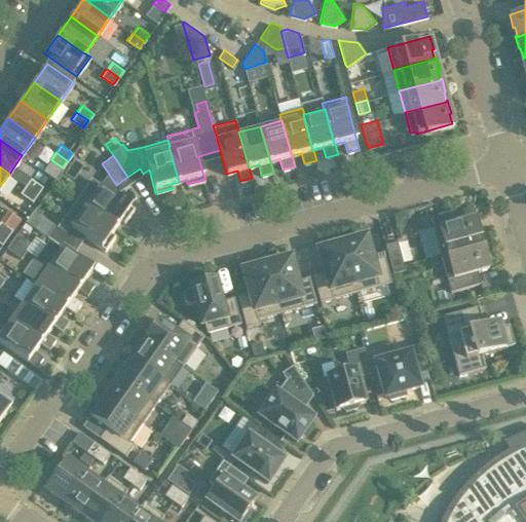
[(30,178),(25,185),(37,193),(42,186),(30,178)]
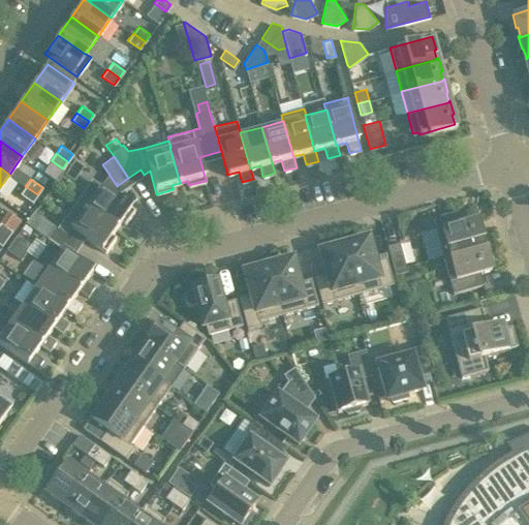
[(86,206),(116,227),(120,220),(124,223),(134,209),(100,185),(91,179),(76,199),(86,206)]
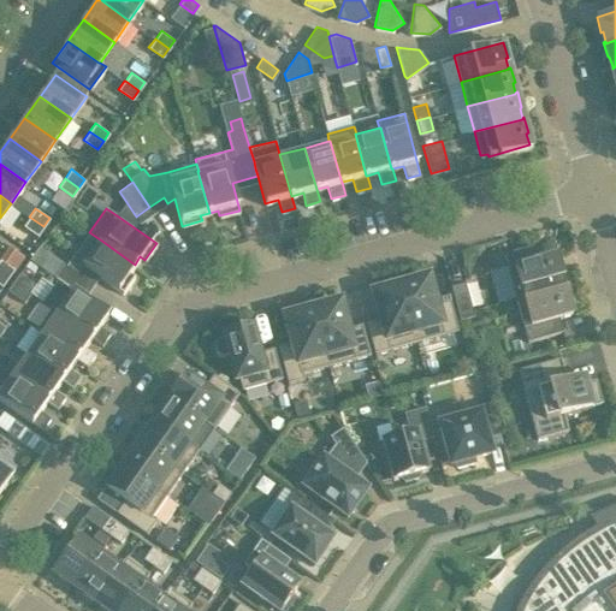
[(37,235),(43,226),(29,217),(23,225),(37,235)]
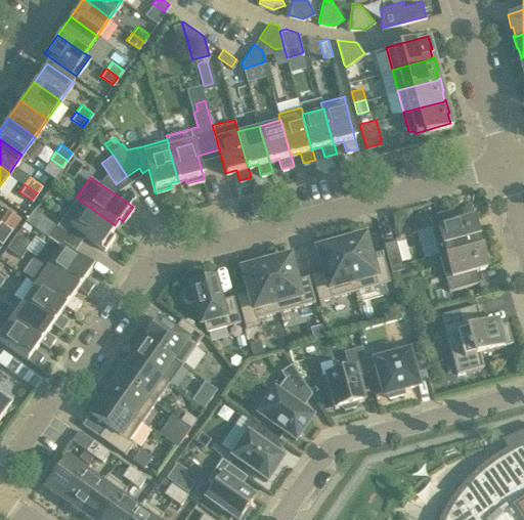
[(60,246),(66,249),(79,230),(104,249),(114,234),(111,231),(115,225),(85,204),(76,198),(56,225),(53,222),(45,234),(60,246)]
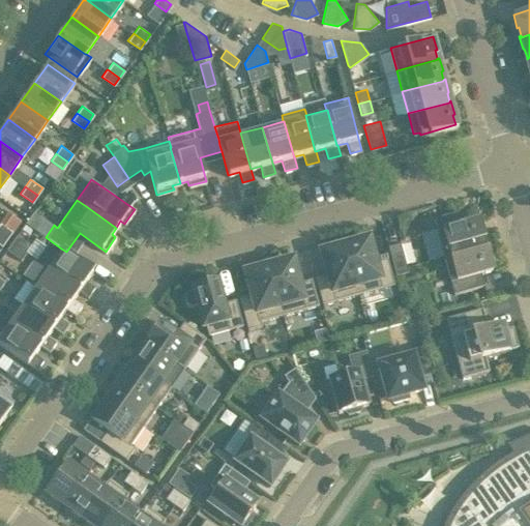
[(433,216),(443,255),(484,243),(480,229),(479,229),(476,220),(463,223),(459,209),(433,216)]
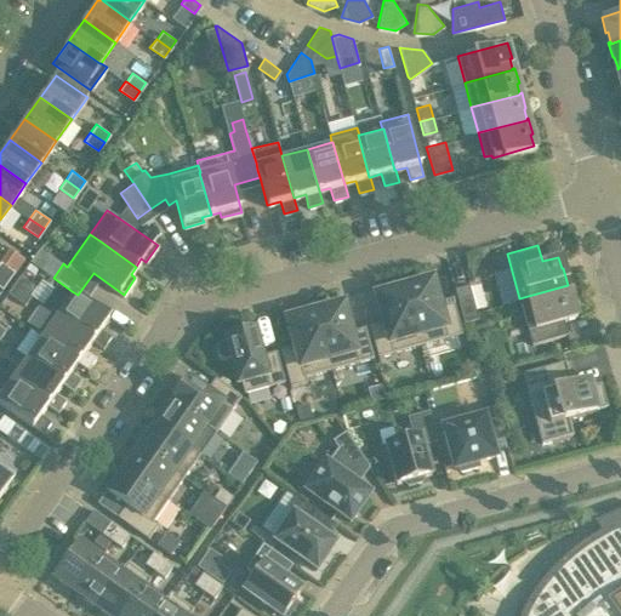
[(0,260),(0,273),(7,279),(13,271),(0,260)]
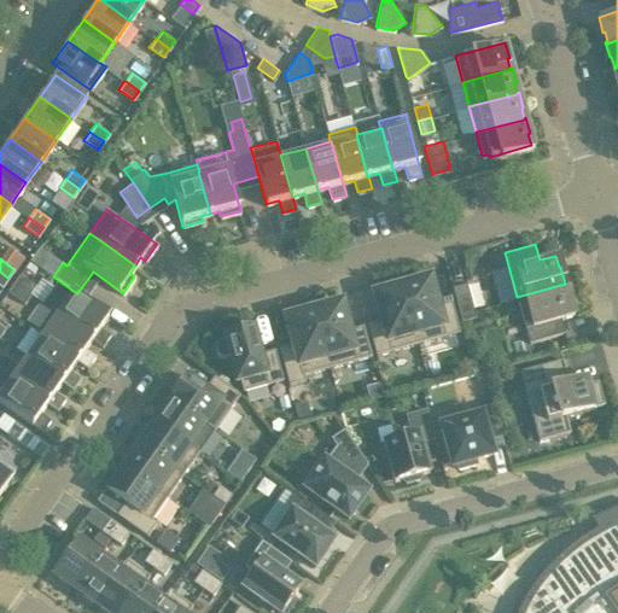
[(19,273),(13,281),(29,292),(29,291),(35,296),(41,289),(19,273)]
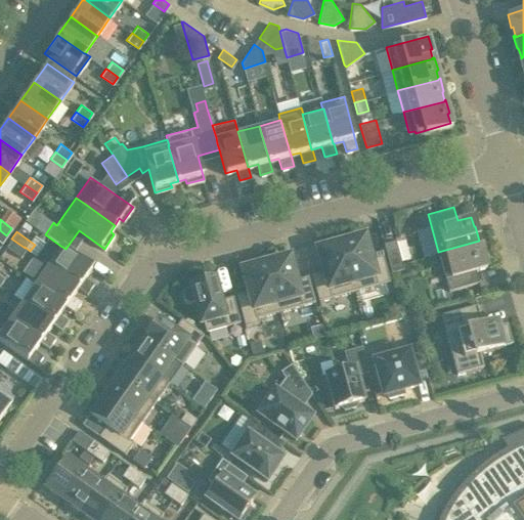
[(341,241),(354,290),(390,280),(383,254),(370,258),(364,233),(341,241)]
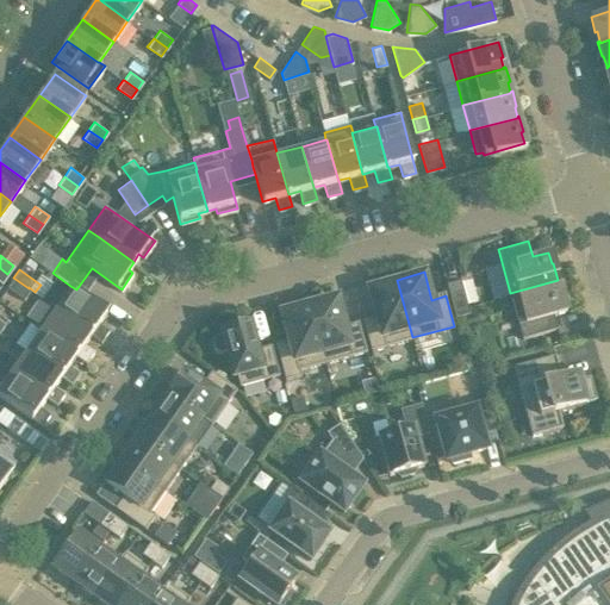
[(29,288),(13,278),(7,286),(23,298),(30,289),(29,288)]
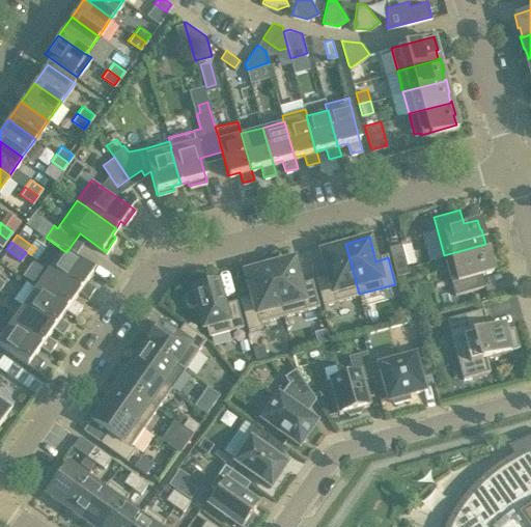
[(396,275),(409,271),(400,242),(388,246),(396,275)]
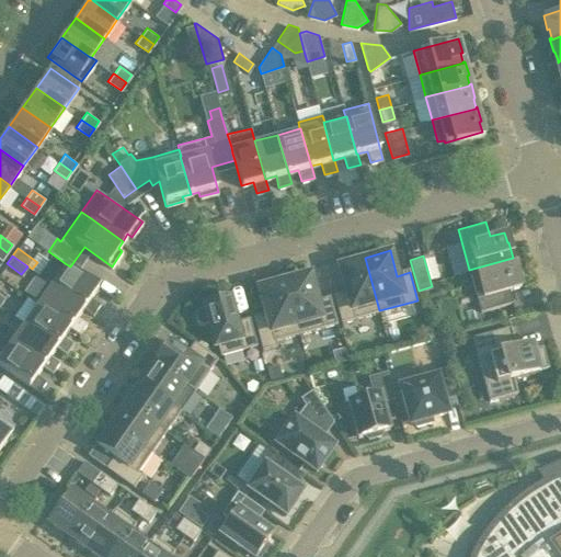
[(341,320),(379,310),(365,258),(340,264),(346,290),(333,293),(341,320)]
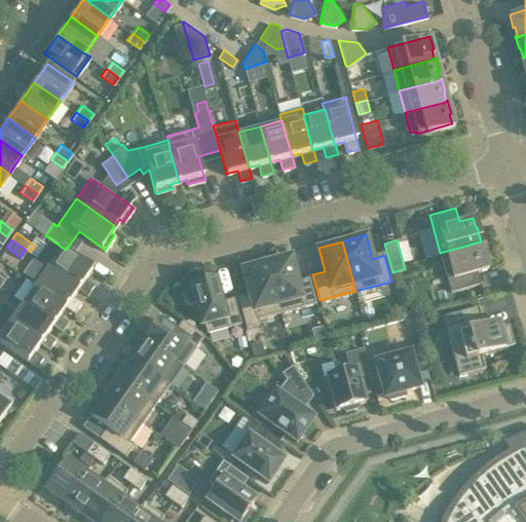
[(485,257),(481,241),(440,253),(450,290),(480,282),(477,269),(486,267),(484,257),(485,257)]
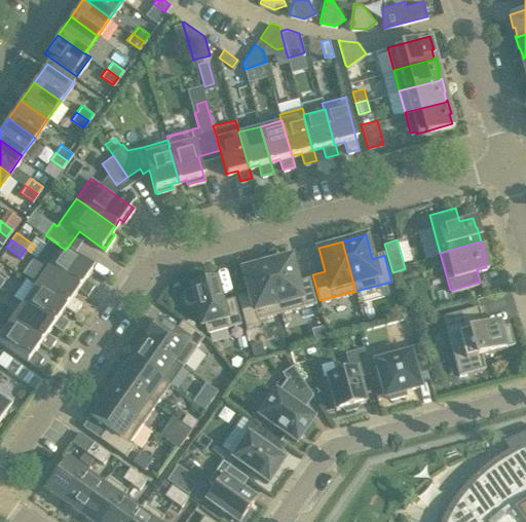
[(91,268),(66,250),(61,247),(48,265),(47,265),(78,287),(78,288),(86,294),(94,284),(85,277),(91,268)]
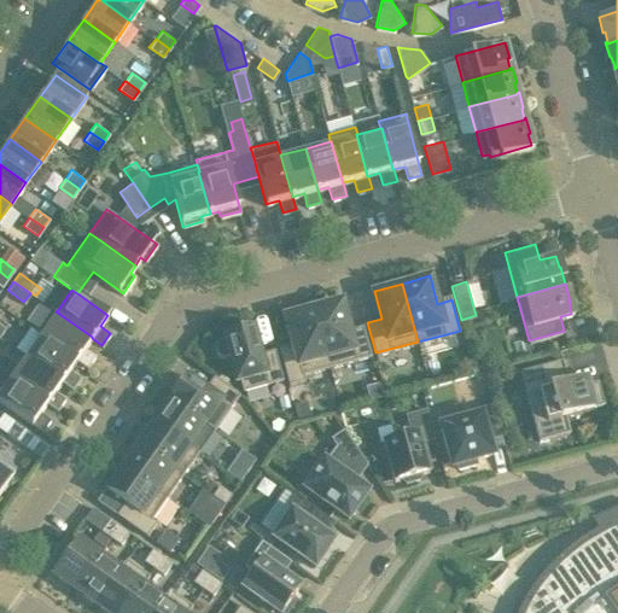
[(340,299),(313,308),(330,366),(371,355),(362,323),(349,328),(340,299)]
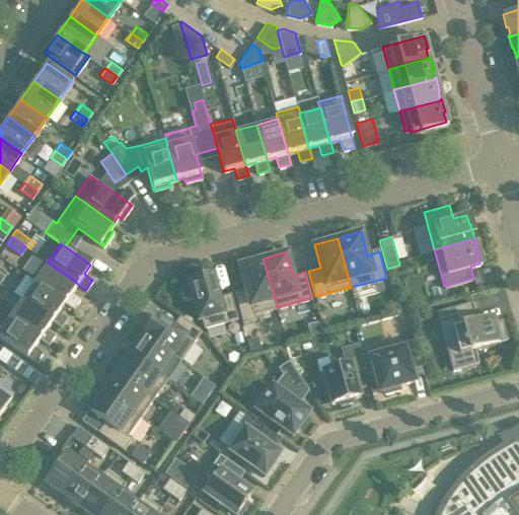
[(29,277),(34,281),(34,280),(64,301),(73,307),(80,298),(71,292),(77,284),(77,283),(47,262),(48,262),(43,258),(29,277)]
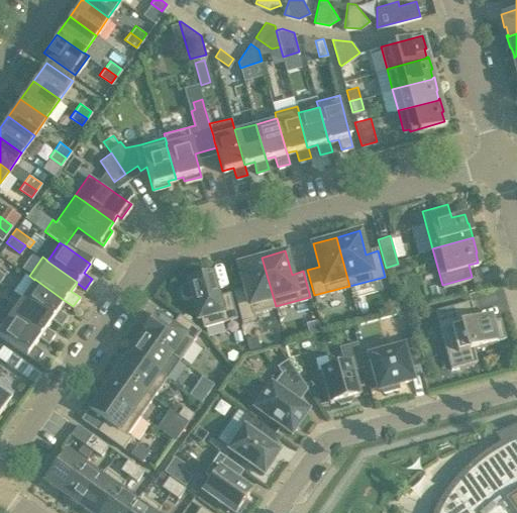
[(253,312),(276,306),(262,258),(238,264),(245,287),(233,290),(241,320),(254,317),(253,312)]
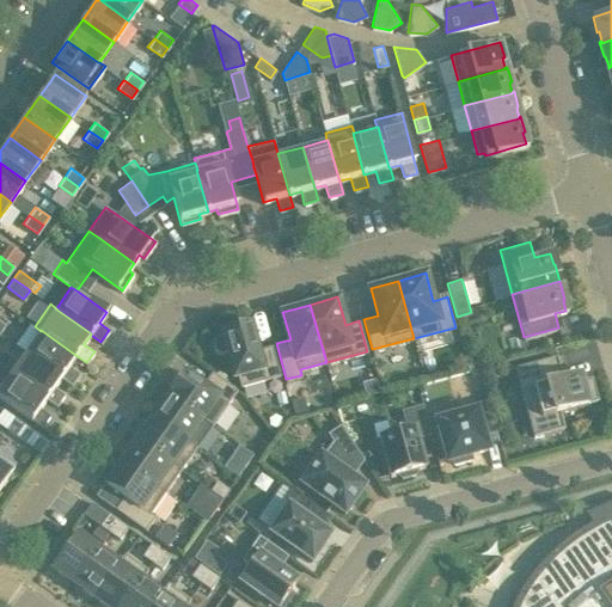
[(216,335),(213,339),(215,348),(220,351),(227,349),(234,375),(237,374),(240,386),(280,375),(270,339),(256,343),(250,320),(221,329),(222,333),(216,335)]
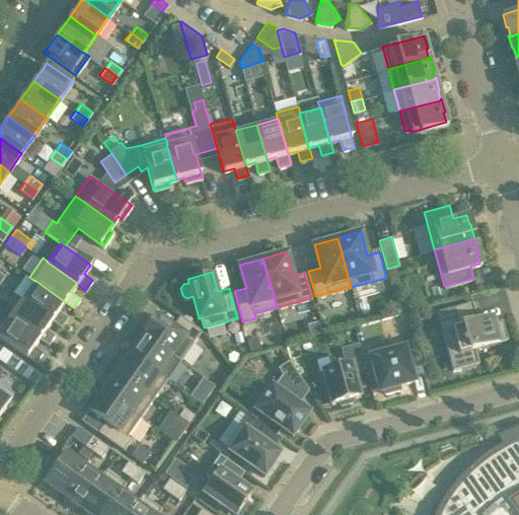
[(34,281),(22,298),(52,318),(52,319),(60,325),(67,315),(59,309),(64,301),(34,280),(34,281)]
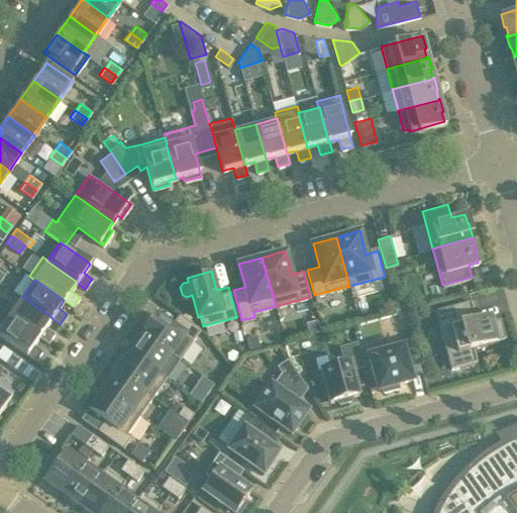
[(22,297),(9,314),(39,335),(38,336),(47,342),(55,332),(45,326),(52,318),(52,317),(22,297)]
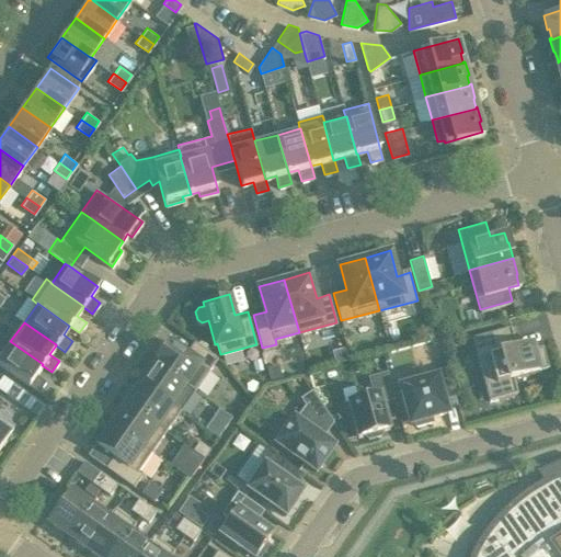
[(511,326),(471,337),(489,399),(517,391),(513,376),(538,370),(538,367),(547,365),(541,345),(533,349),(530,342),(515,347),(511,327),(511,326)]
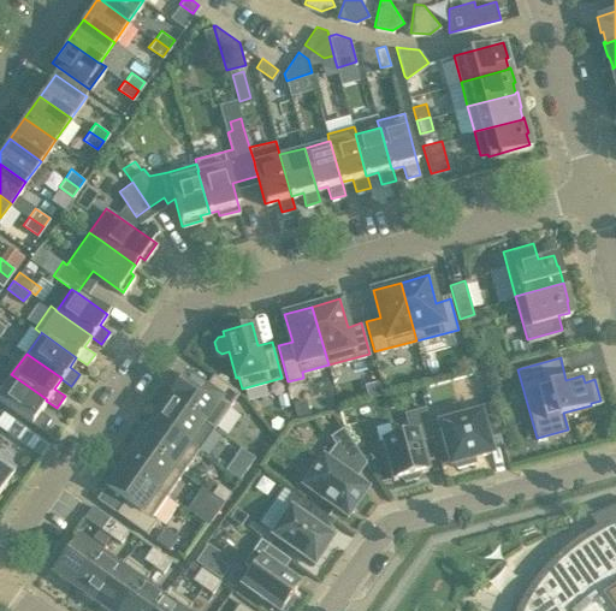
[(205,420),(203,421),(213,427),(238,391),(213,374),(205,385),(184,372),(169,395),(205,420)]
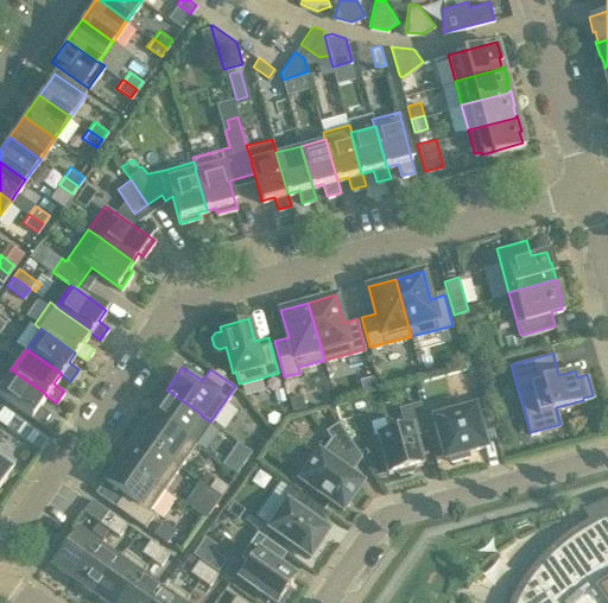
[(39,404),(45,395),(46,394),(11,369),(0,385),(0,394),(40,423),(49,412),(39,404)]
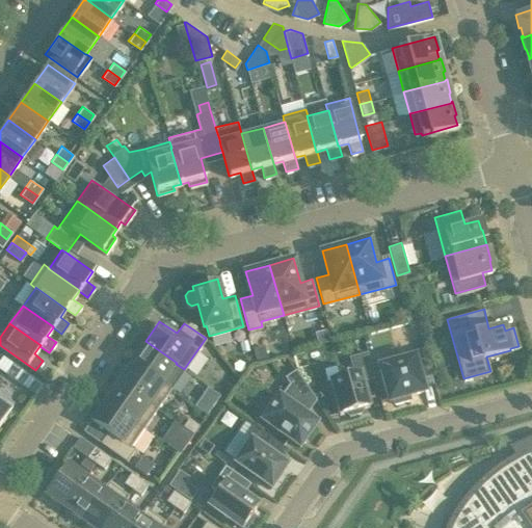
[(177,363),(145,341),(144,342),(145,343),(133,362),(162,383),(163,381),(171,388),(184,369),(176,364),(177,363)]
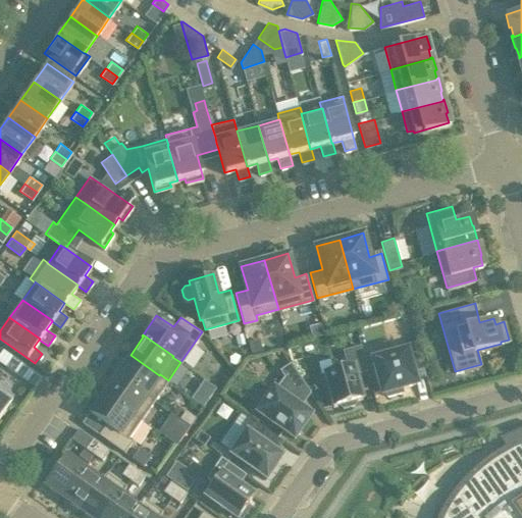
[(401,385),(415,382),(412,370),(424,367),(416,340),(375,351),(377,357),(372,358),(381,392),(385,391),(386,394),(402,390),(401,385)]
